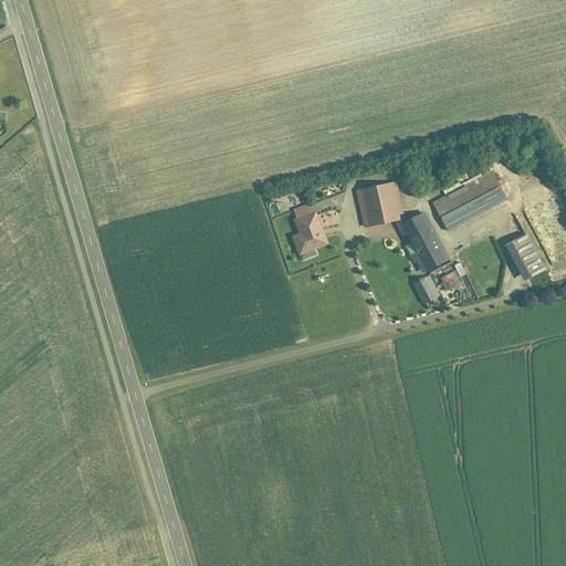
[(493,171),(433,201),(449,231),(509,201),(493,171)]
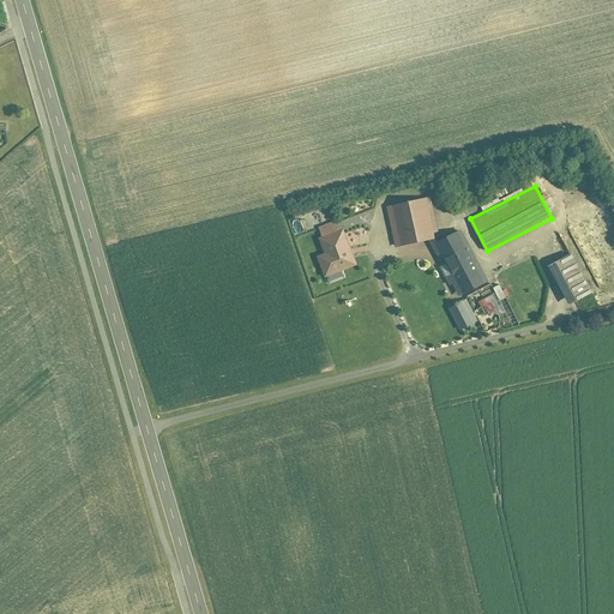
[(387,206),(397,250),(435,241),(427,198),(387,206)]
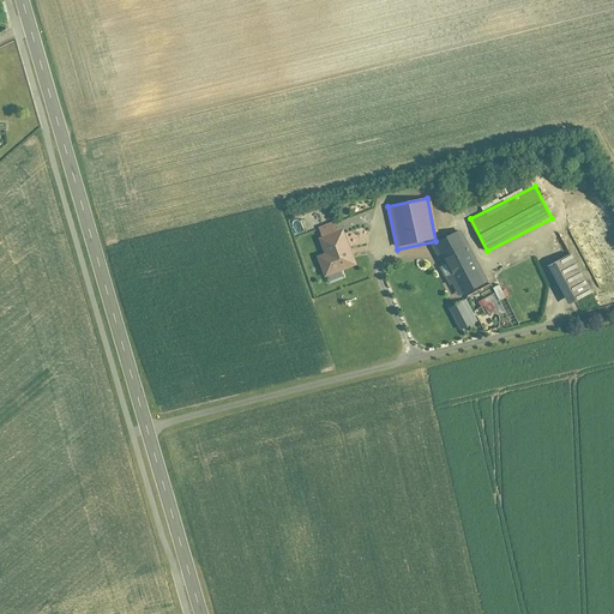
[(350,206),(339,211),(345,224),(356,220),(350,206)]
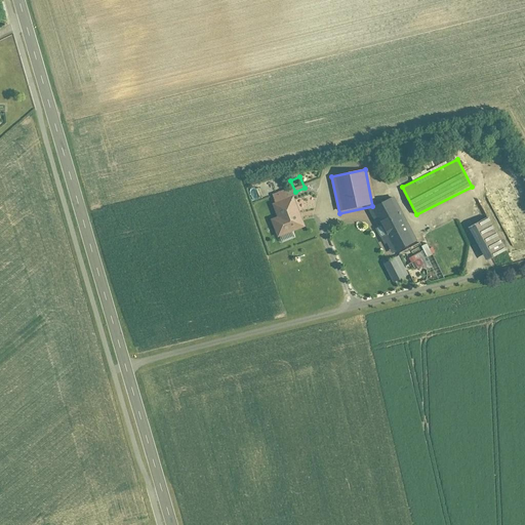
[(273,220),(279,238),(307,229),(296,199),(275,205),(280,218),(273,220)]
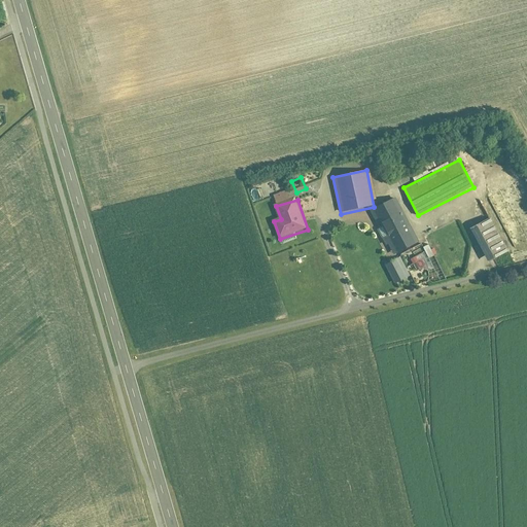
[(401,200),(376,212),(397,258),(386,264),(397,287),(415,278),(406,258),(425,249),(401,200)]
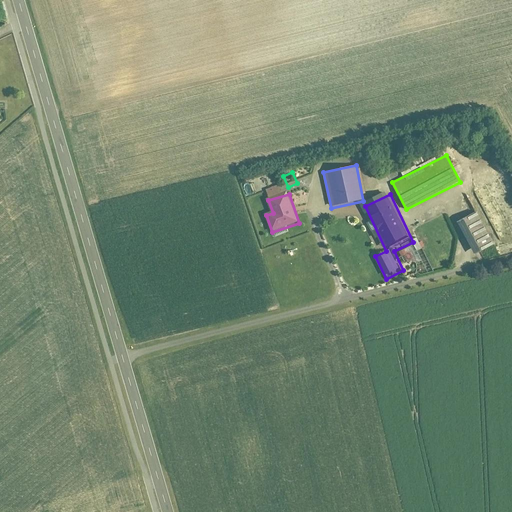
[(494,243),(477,212),(456,223),(473,254),(494,243)]
